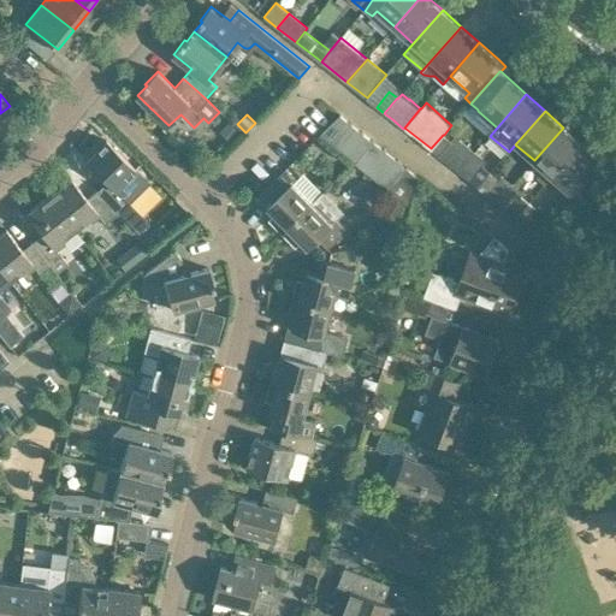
[(333,146),(354,126),(341,116),(320,135),(333,146)]
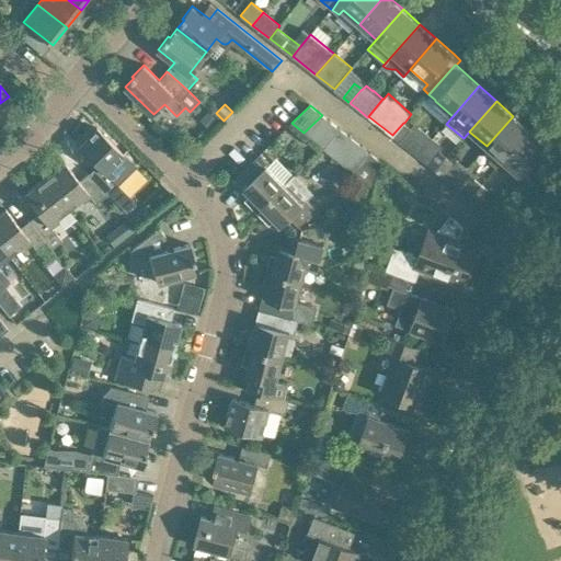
[(208,112),(201,122),(209,129),(218,119),(208,112)]
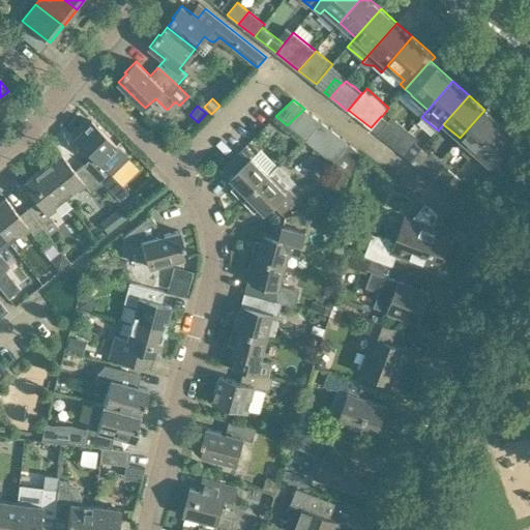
[(298,135),(316,117),(304,109),(287,125),(298,135)]
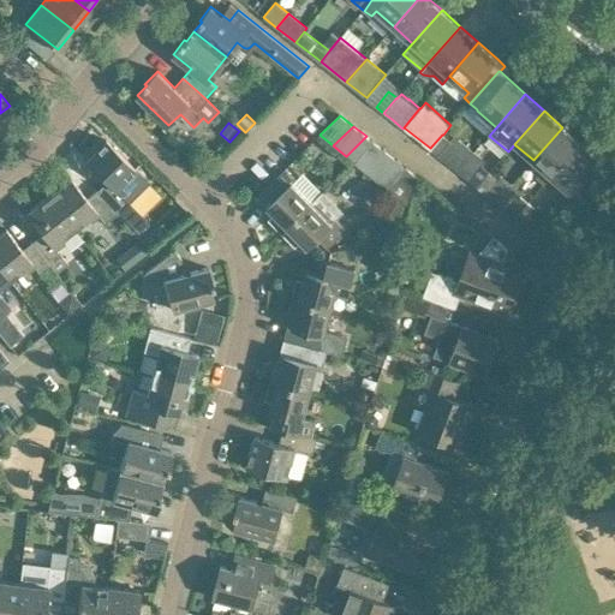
[(553,177),(581,144),(562,127),(533,160),(543,169),(536,177),(545,185),(553,177)]
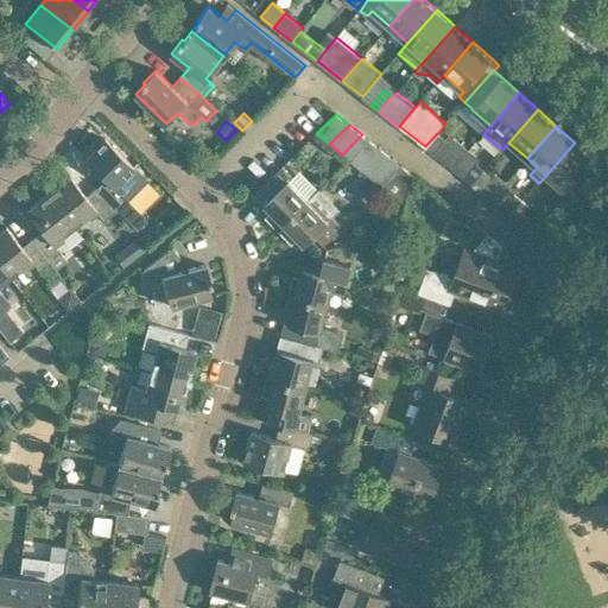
[(444,139),(438,133),(437,133),(425,146),(426,147),(453,169),(469,150),(448,134),(444,139)]
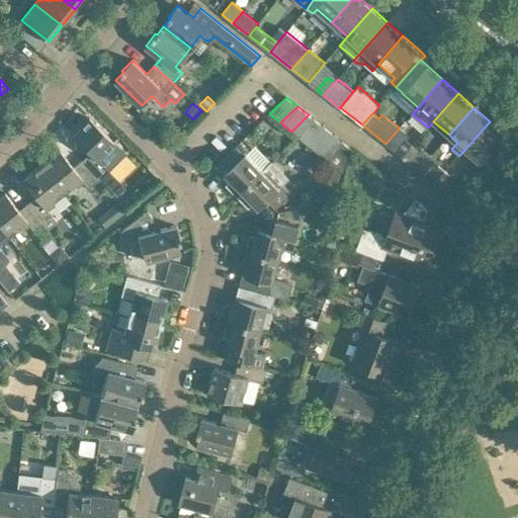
[(303,140),(320,123),(309,114),(291,132),(303,140)]
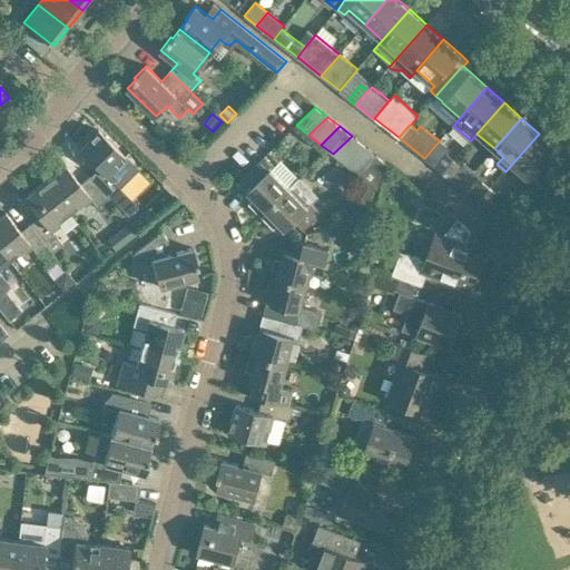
[(98,129),(78,149),(97,168),(88,176),(108,198),(109,197),(128,216),(137,207),(118,188),(118,186),(136,168),(125,157),(98,129)]
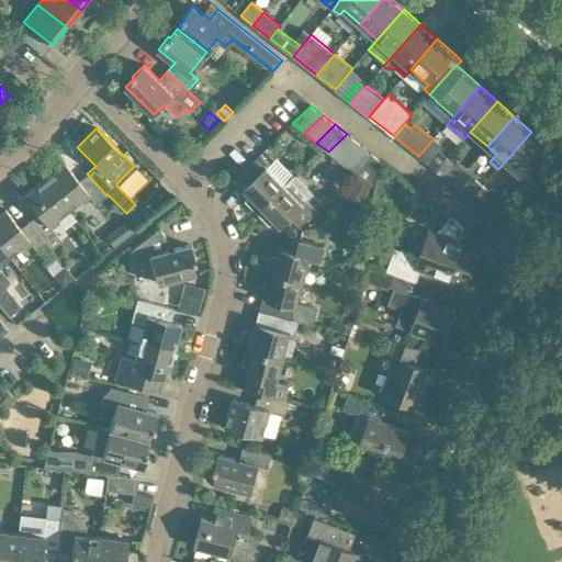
[(548,146),(531,132),(505,161),(521,177),(548,146)]
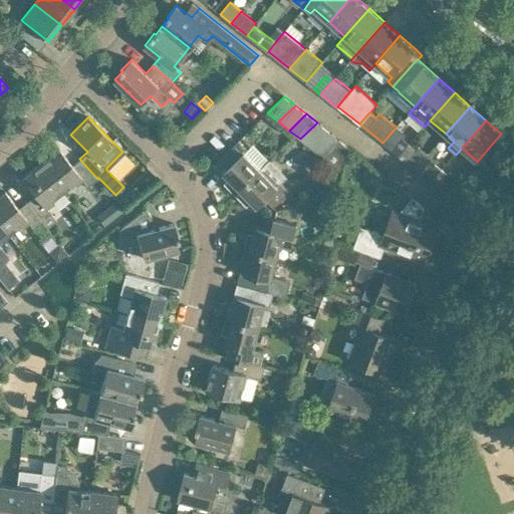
[(310,148),(328,132),(317,122),(300,139),(310,148)]
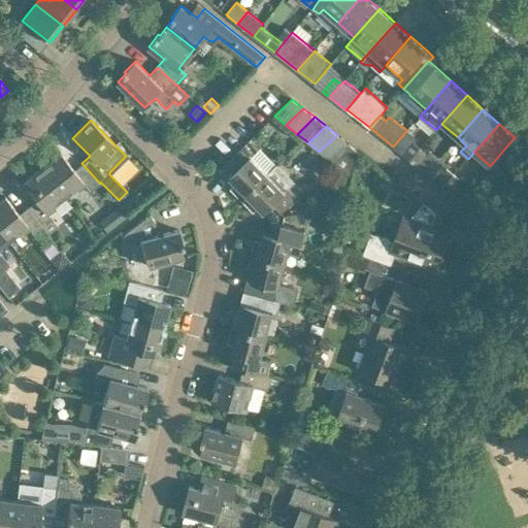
[(418,138),(407,130),(393,146),(409,160),(419,146),(414,142),(418,138)]
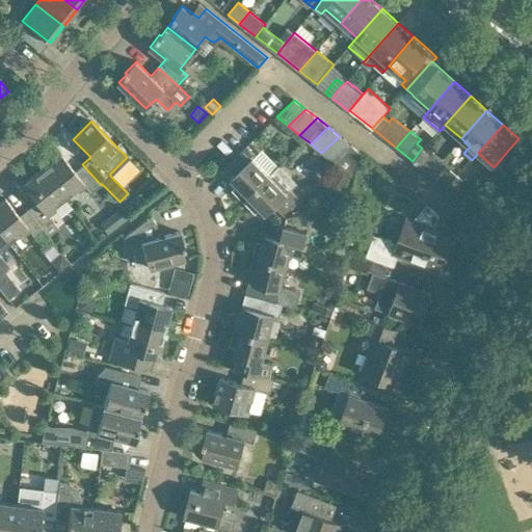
[(333,162),(351,144),(340,136),(321,153),(333,162)]
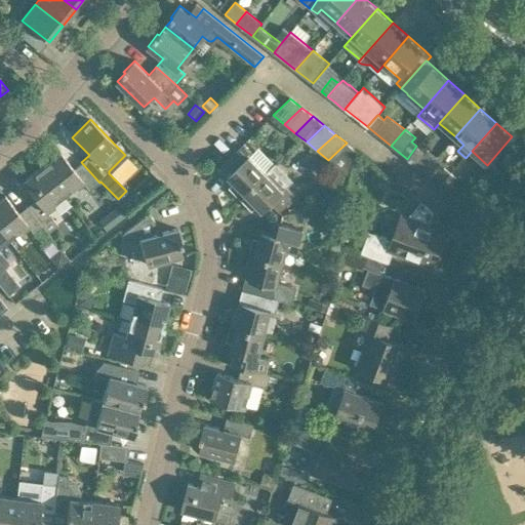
[(350,177),(358,152),(347,143),(328,160),(350,177)]
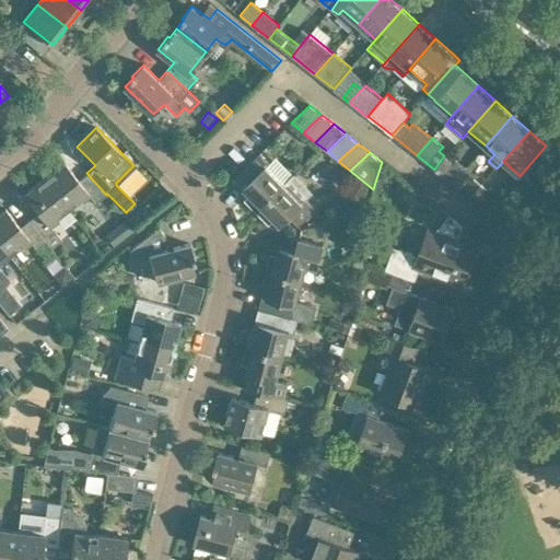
[(257,211),(284,185),(267,167),(270,164),(260,153),(231,182),(232,183),(234,179),(249,195),(244,199),(257,211)]
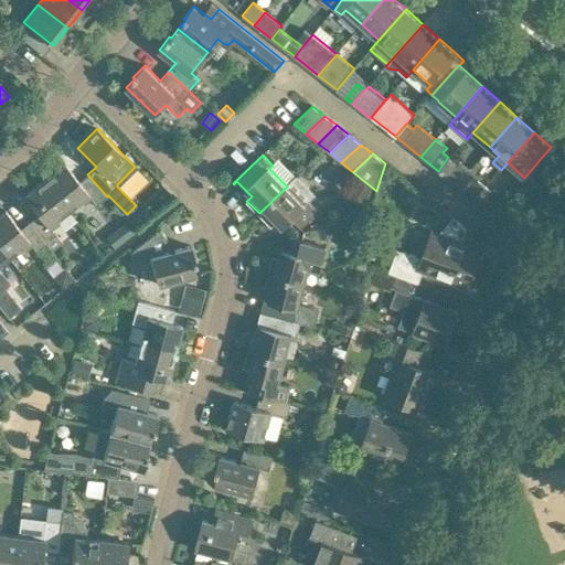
[(455,185),(470,169),(459,160),(457,163),(448,157),(438,171),(455,185)]
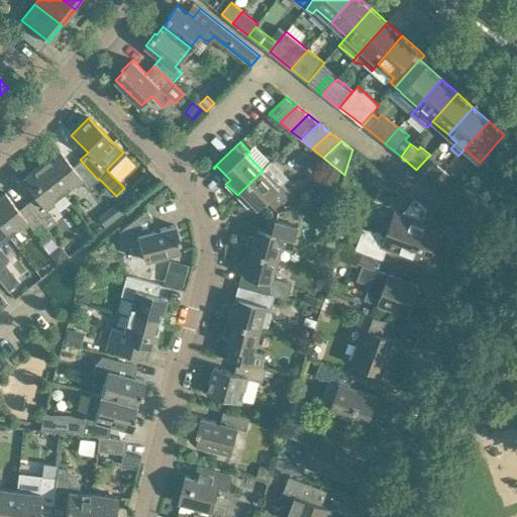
[(98,180),(80,160),(72,167),(59,149),(40,165),(63,193),(74,185),(76,188),(83,183),(88,188),(98,180)]
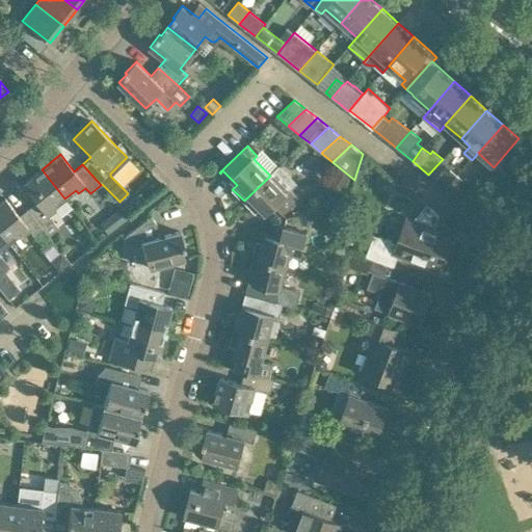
[(446,188),(456,175),(449,169),(452,166),(443,159),(428,175),(446,188)]
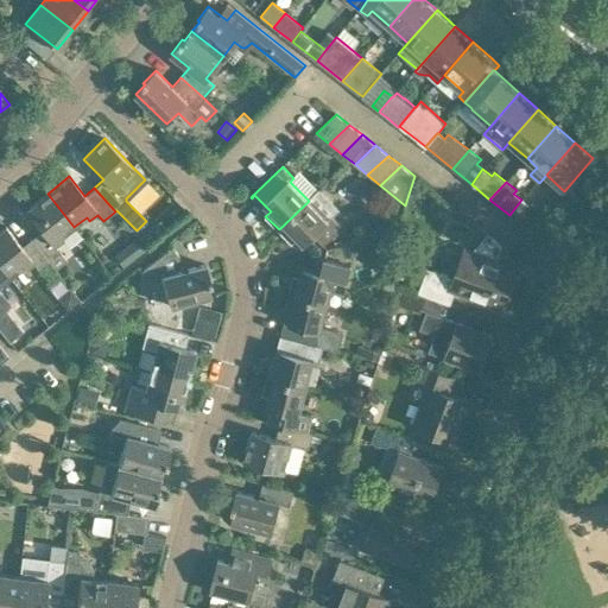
[(342,227),(333,216),(340,209),(320,189),(309,201),(279,229),(292,244),(293,241),(301,248),(314,235),(323,246),(342,227)]
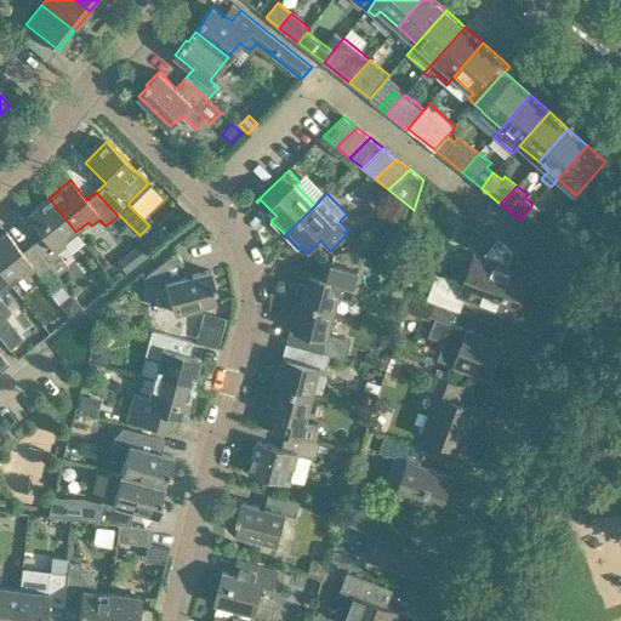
[(62,243),(75,232),(49,198),(26,216),(41,235),(32,244),(50,267),(56,274),(67,266),(57,254),(66,246),(62,243)]
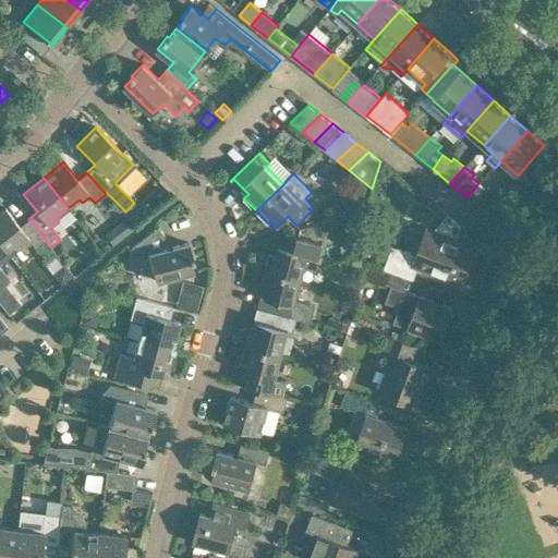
[(486,211),(500,195),(488,185),(485,189),(478,183),(468,197),(486,211)]
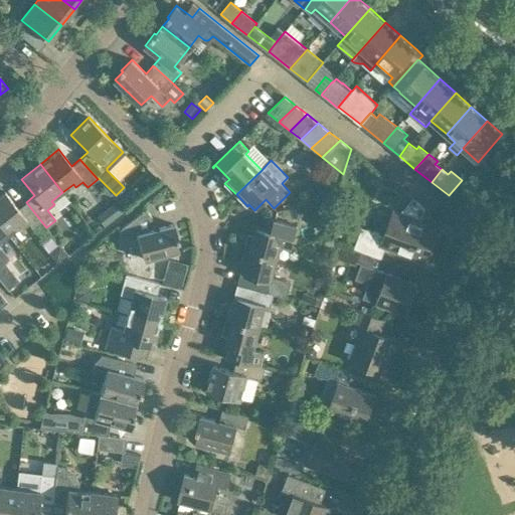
[(383,175),(367,194),(388,210),(403,190),(383,175)]
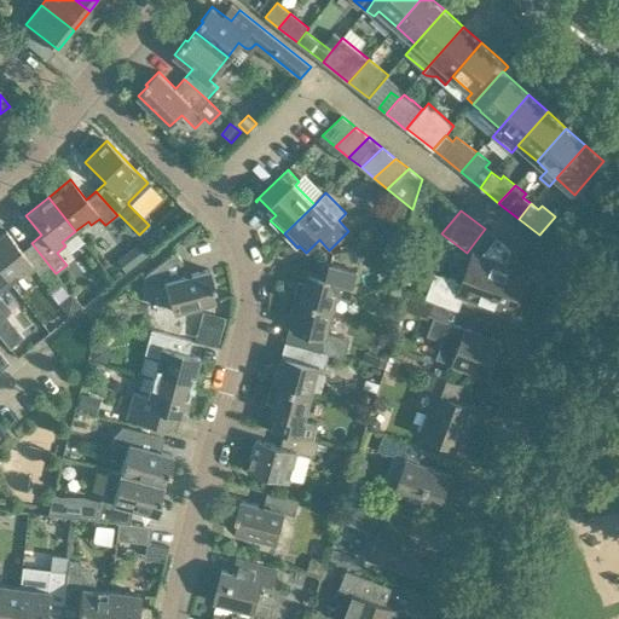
[(50,266),(32,243),(21,250),(5,231),(0,235),(0,270),(9,281),(22,270),(25,275),(33,270),(38,275),(50,266)]
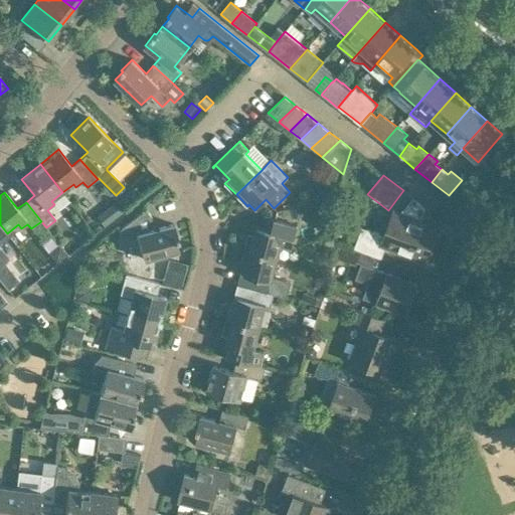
[(116,202),(108,207),(115,217),(123,211),(116,202)]
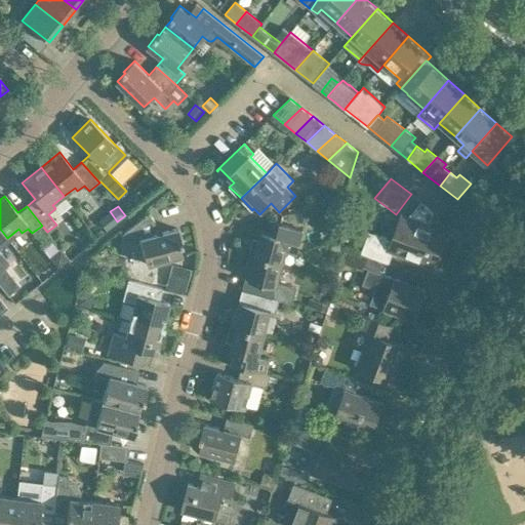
[(154,220),(149,213),(120,236),(122,244),(138,240),(145,265),(182,255),(178,244),(182,244),(177,229),(157,234),(154,220)]
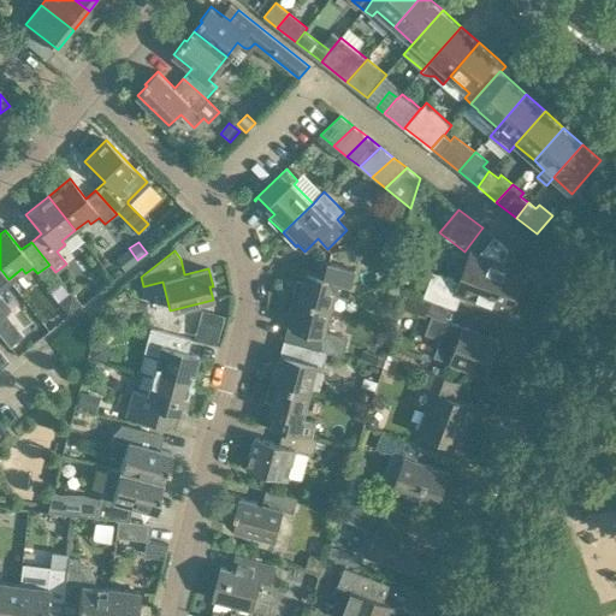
[(525,273),(471,253),(460,282),(438,273),(428,298),(433,300),(456,309),(461,295),(510,314),(525,273)]
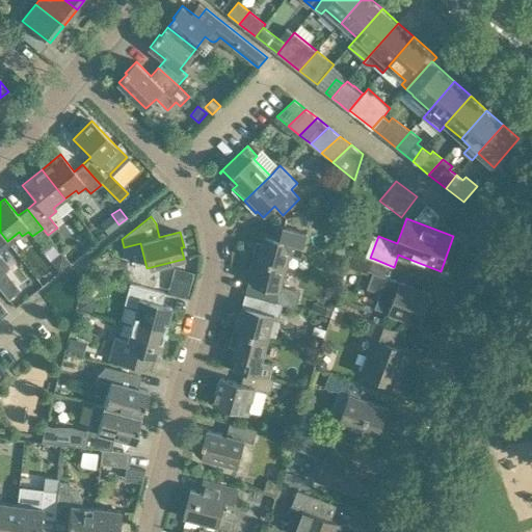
[(307,233),(280,225),(276,237),(261,233),(259,241),(257,241),(253,257),(288,266),(294,243),(303,245),(307,233)]
